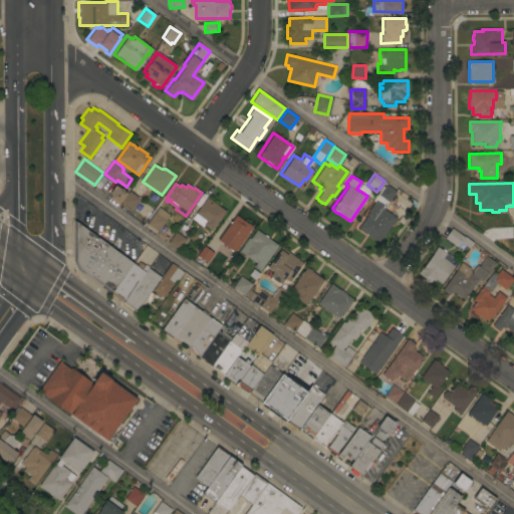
[(377,243),(357,228),(365,216),(365,215),(367,211),(366,211),(373,202),(371,200),(382,185),(383,186),(386,184),(396,191),(382,209),(396,218),(377,243)]
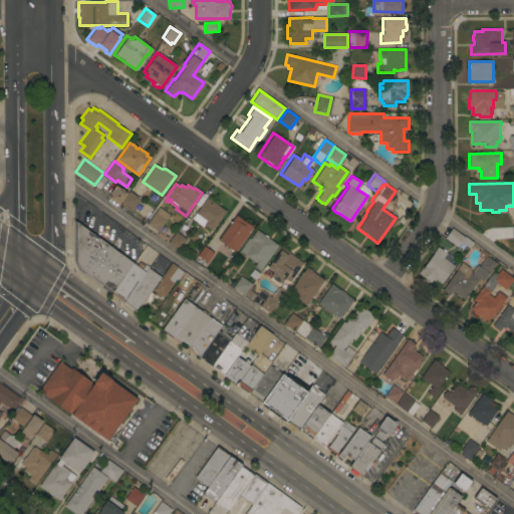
[(119,205),(109,198),(111,195),(109,194),(114,187),(116,188),(117,186),(121,189),(121,188),(124,190),(123,191),(127,193),(121,202),(119,205)]
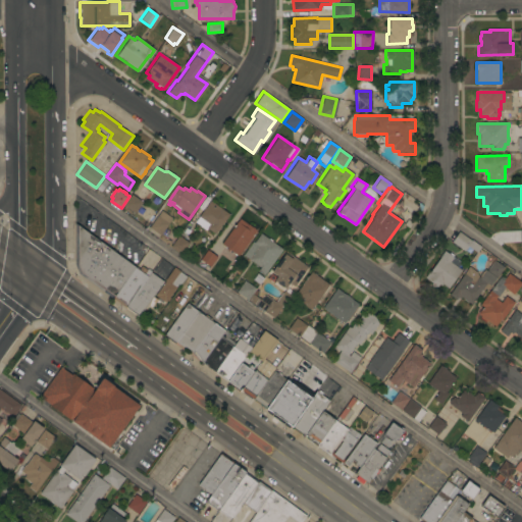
[(143,202),(135,213),(123,205),(132,194),(143,202)]
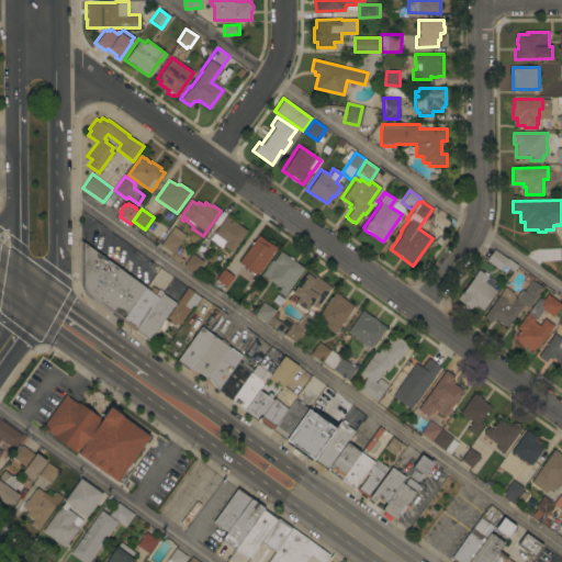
[(247,231),(232,251),(211,237),(226,216),(247,231)]
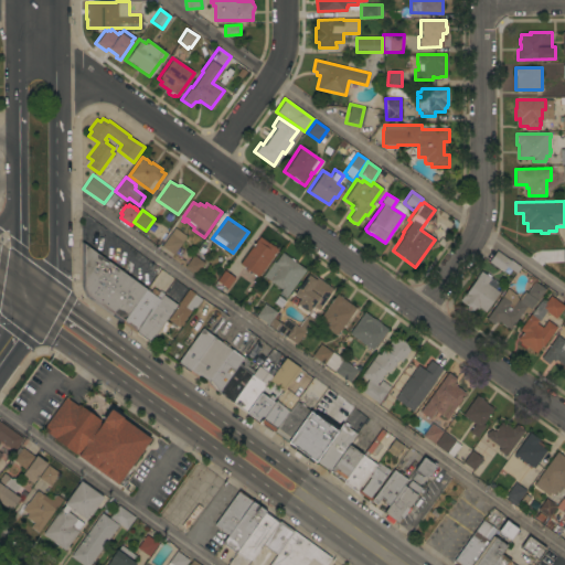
[(161,246),(174,227),(187,236),(173,255),(161,246)]
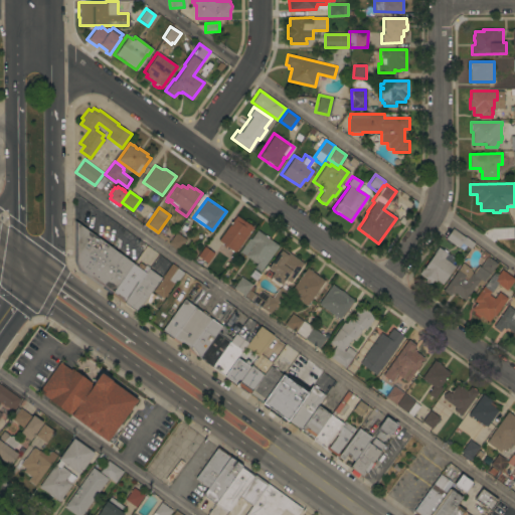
[(236,215),(253,227),(235,252),(226,246),(225,247),(223,245),(224,244),(218,240),(236,215)]
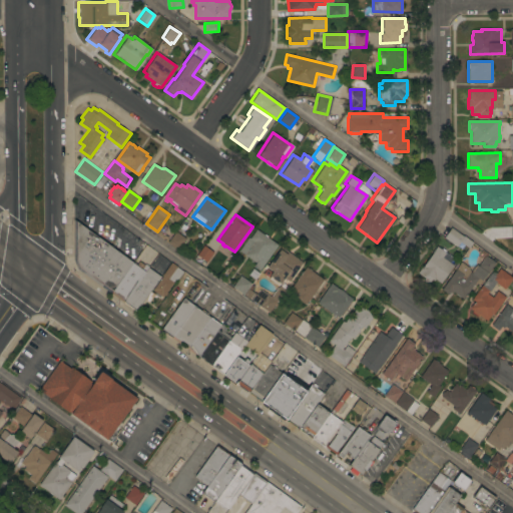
[(110,293),(78,270),(73,260),(74,219),(132,263),(110,293)]
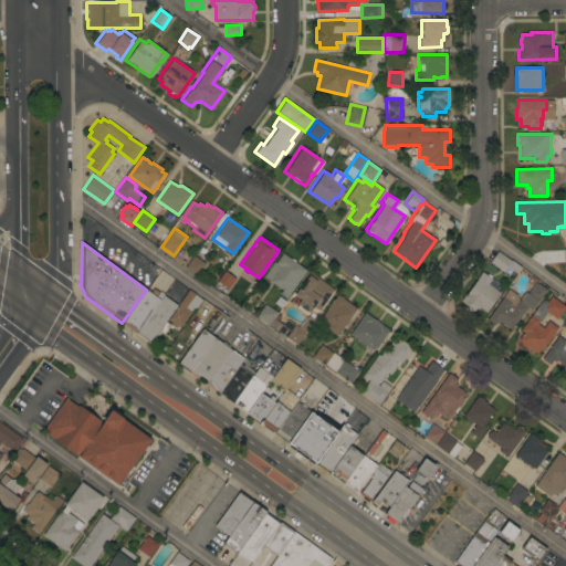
[(489,262),(496,251),(520,268),(515,274),(506,266),(502,272),(489,262)]
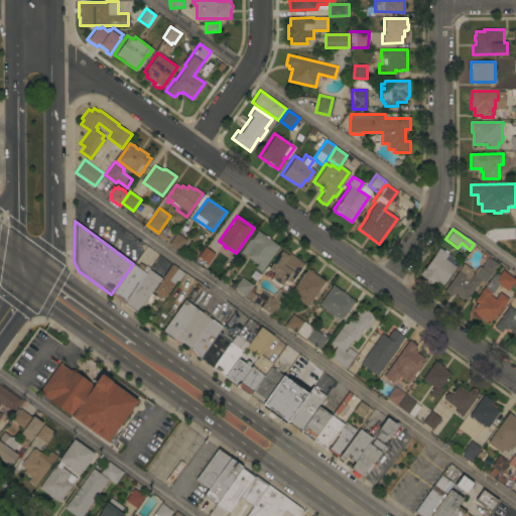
[(266,236),(266,235),(269,238),(279,246),(261,272),(255,268),(257,264),(246,256),(256,243),(251,240),(258,230),(266,236)]
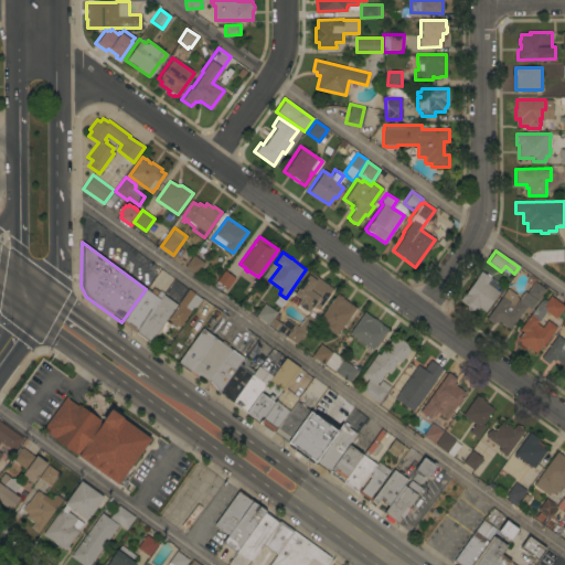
[(193,255),(204,263),(195,275),(184,267),(193,255)]
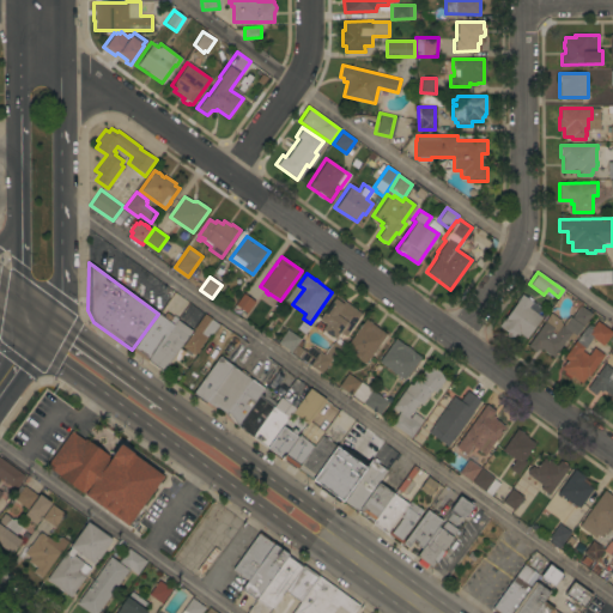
[(243,293),(255,302),(247,313),(236,304),(243,293)]
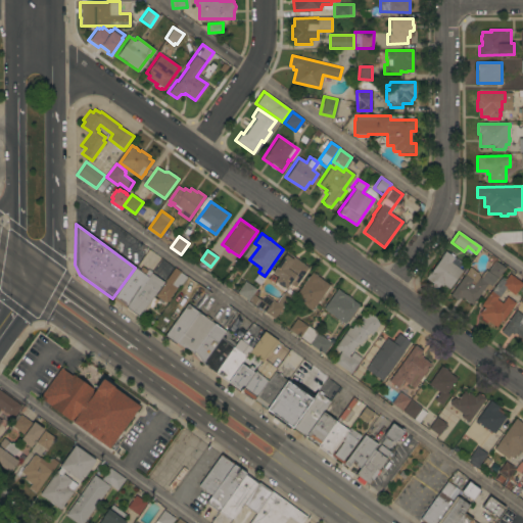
[(448,288),(442,284),(441,286),(439,284),(437,287),(436,286),(435,288),(431,285),(432,283),(425,278),(444,250),(448,253),(449,252),(454,255),(453,256),(461,262),(457,267),(462,270),(448,288)]
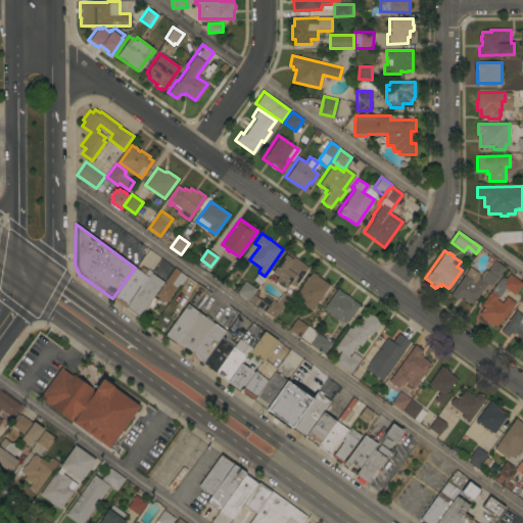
[(308,268),(295,286),(290,283),(286,289),(285,289),(284,290),(275,284),(276,282),(275,281),(278,277),(272,273),(286,251),(308,268)]
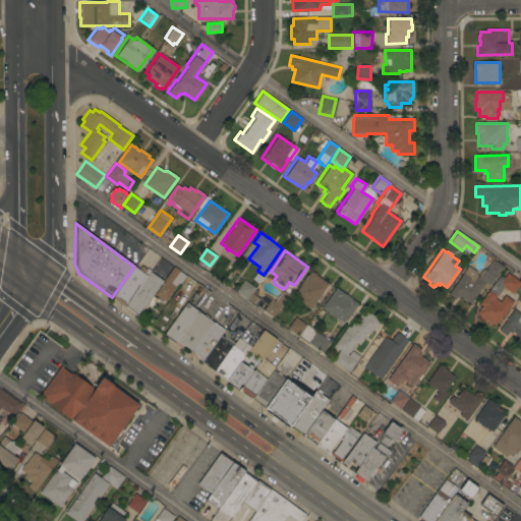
[(502,266),(495,276),(485,270),(493,258),(502,266)]
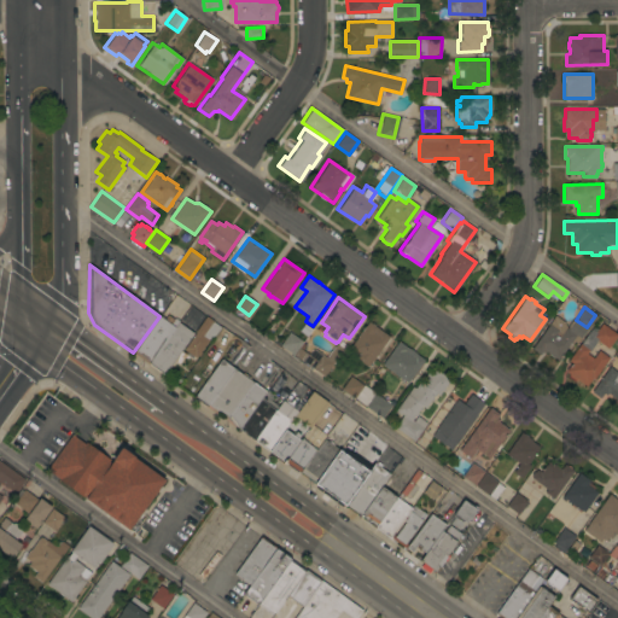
[(149,365),(133,353),(159,316),(164,320),(168,314),(174,319),(175,318),(180,321),(179,321),(149,365)]
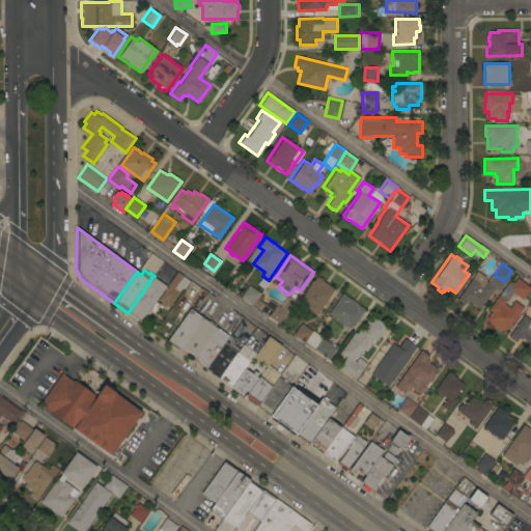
[(168,285),(177,272),(190,280),(182,291),(180,290),(172,302),(173,303),(171,306),(170,305),(168,307),(159,300),(168,285)]
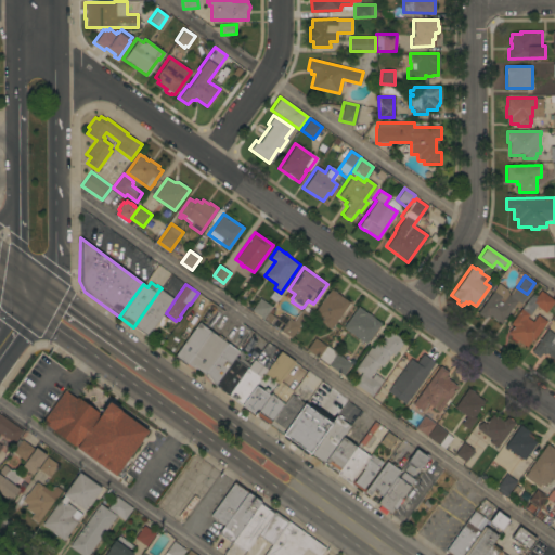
[(501,324),(488,315),(485,319),(477,313),(499,284),(506,289),(508,295),(514,287),(515,288),(526,296),(520,305),(516,302),(501,324)]
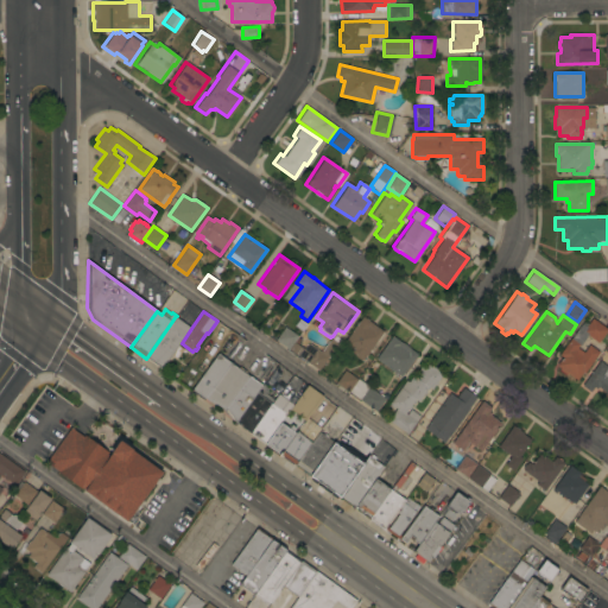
[(191,328),(160,369),(146,359),(176,316),(191,328)]
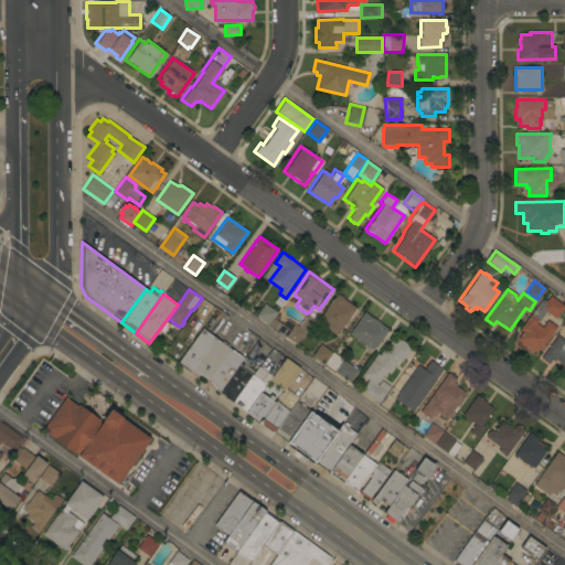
[(340,296),(340,295),(343,297),(343,298),(356,308),(337,336),(324,327),(326,324),(319,319),(338,294),(340,296)]
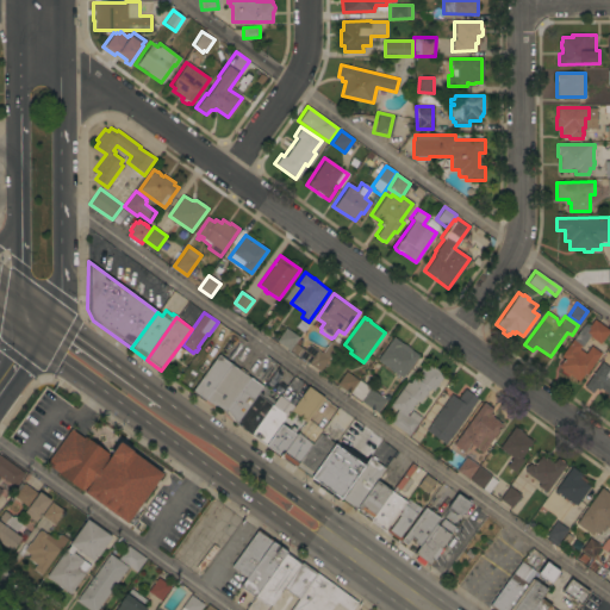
[(585,374),(584,373),(578,380),(568,374),(567,375),(560,371),(561,368),(558,366),(564,359),(560,355),(584,323),(590,323),(593,318),(609,330),(599,343),(589,335),(579,348),(585,353),(591,344),(601,353),(585,374)]
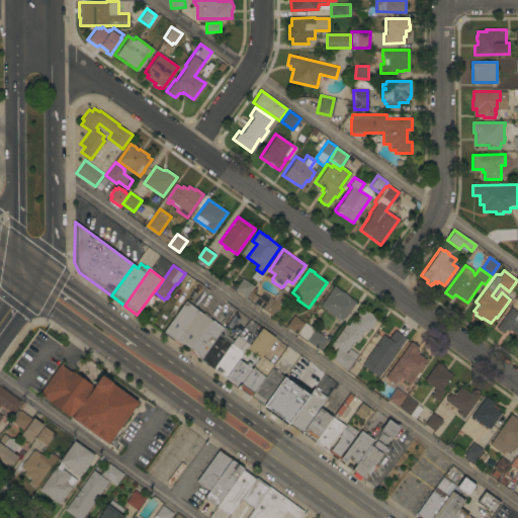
[(243,277),(255,286),(251,291),(256,295),(252,301),(235,289),(243,277)]
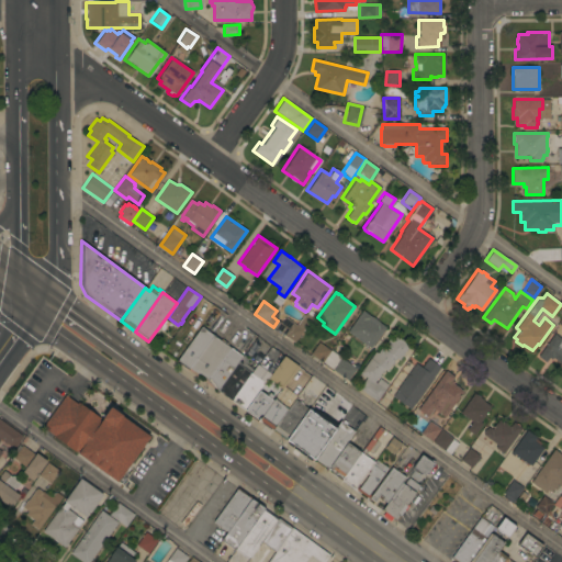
[(362,311),(370,316),(374,317),(378,319),(379,321),(380,323),(386,327),(371,348),(347,332),(362,311)]
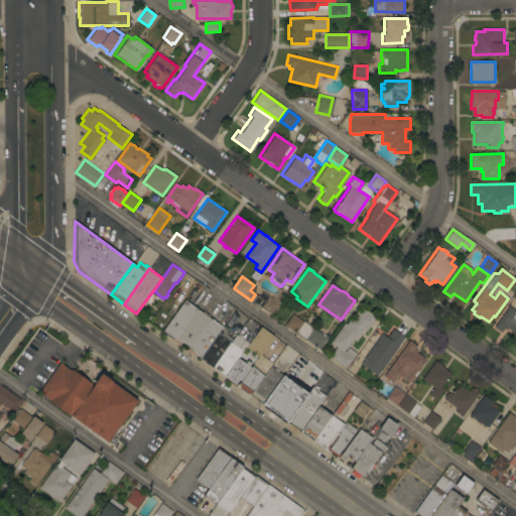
[(281,287),(287,291),(270,314),(252,300),(256,294),(259,296),(263,290),(272,298),(281,287)]
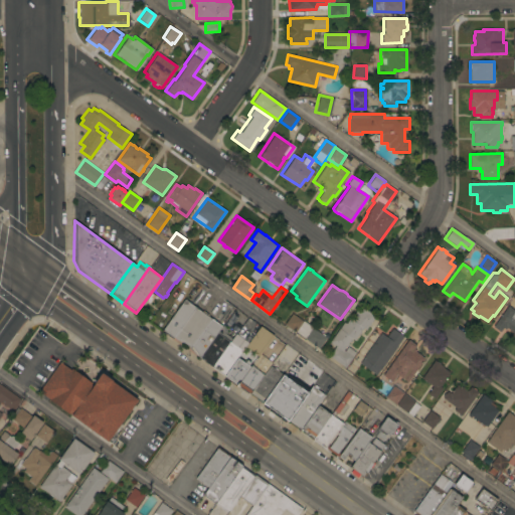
[(173,337),(172,338),(162,330),(185,299),(222,326),(200,356),(173,337)]
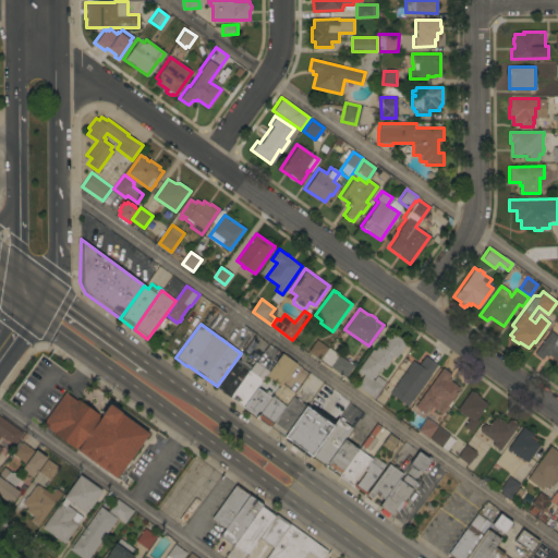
[(549,331),(556,337),(557,336),(557,362),(548,355),(546,358),(544,355),(541,360),(533,354),(549,331)]
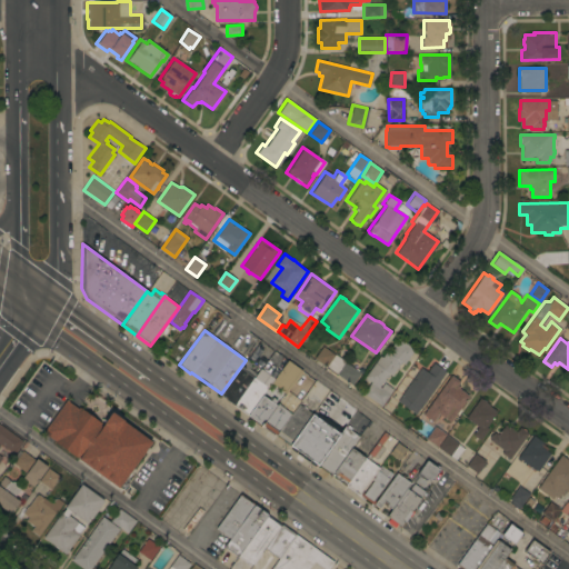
[(380,356),(382,358),(387,351),(390,353),(395,347),(392,346),(395,342),(397,343),(400,339),(415,349),(409,358),(410,359),(408,360),(407,360),(403,365),(401,362),(398,367),(399,367),(398,369),(397,368),(391,376),(389,373),(385,380),(386,380),(383,383),(382,382),(380,387),(381,387),(385,382),(393,389),(381,406),(363,392),(371,382),(369,380),(368,381),(366,380),(367,378),(365,377),(380,356)]
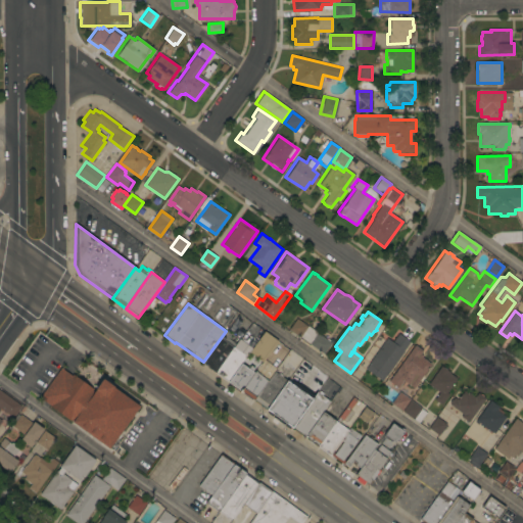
[(297,318),(326,339),(327,338),(330,340),(330,341),(332,342),(324,353),(289,329),(297,318)]
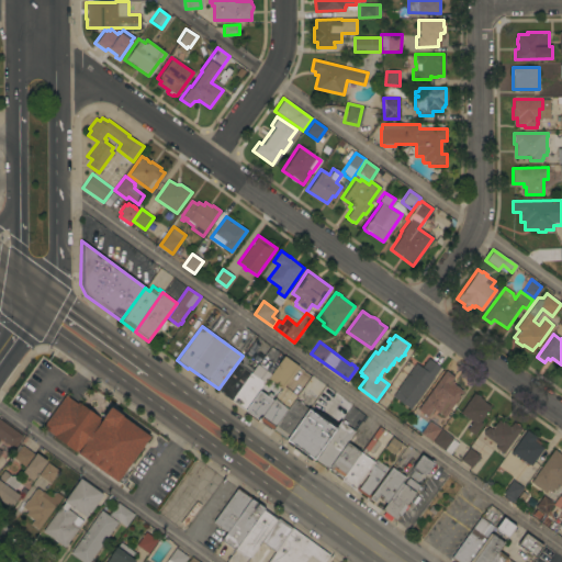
[(243,355),(249,358),(245,363),(254,369),(232,401),(218,389),(243,356),(243,355)]
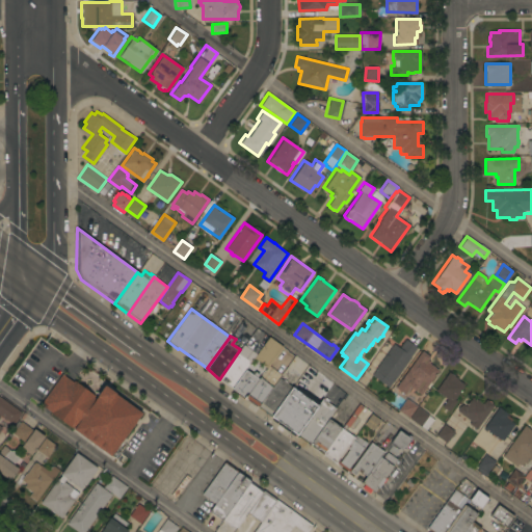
[(255,358),(269,337),(282,346),(267,367),(255,358)]
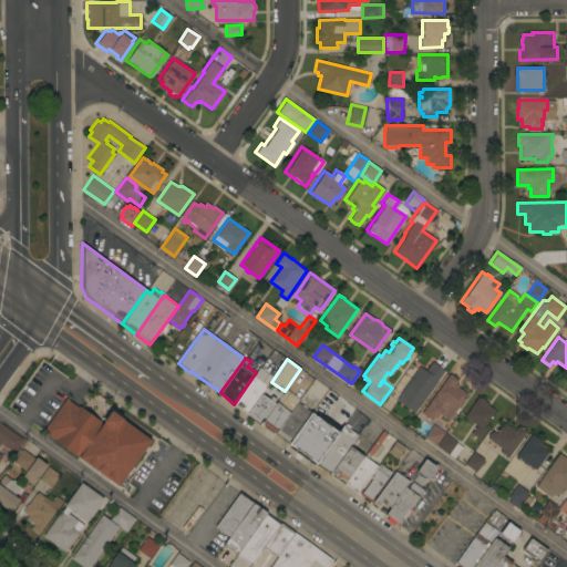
[(397,400),(401,394),(400,393),(420,366),(425,370),(432,361),(445,370),(414,412),(397,400)]
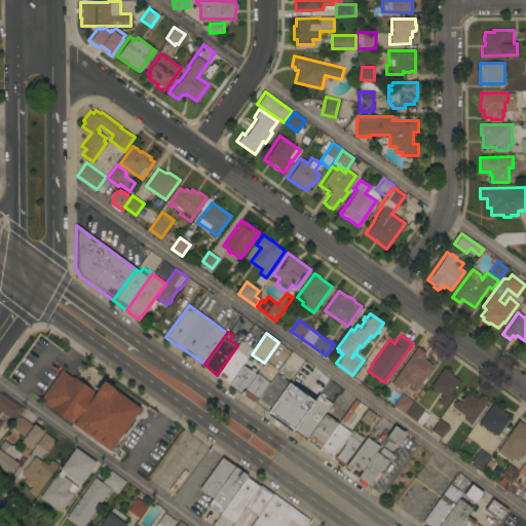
[(253,350),(242,365),(229,383),(217,375),(237,345),(240,341),(253,350)]
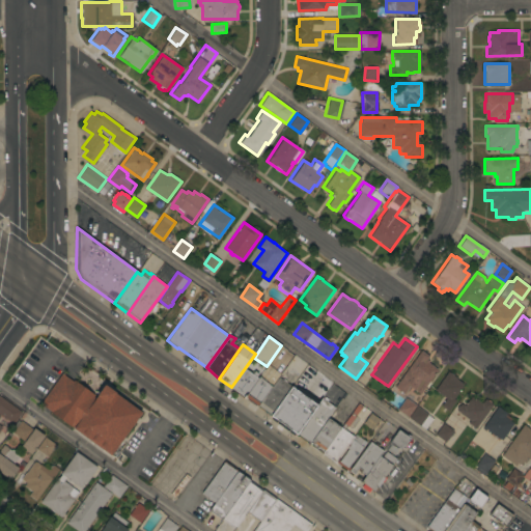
[(421,350),(429,356),(427,359),(429,361),(428,362),(438,369),(420,394),(410,387),(404,393),(395,387),(421,350)]
